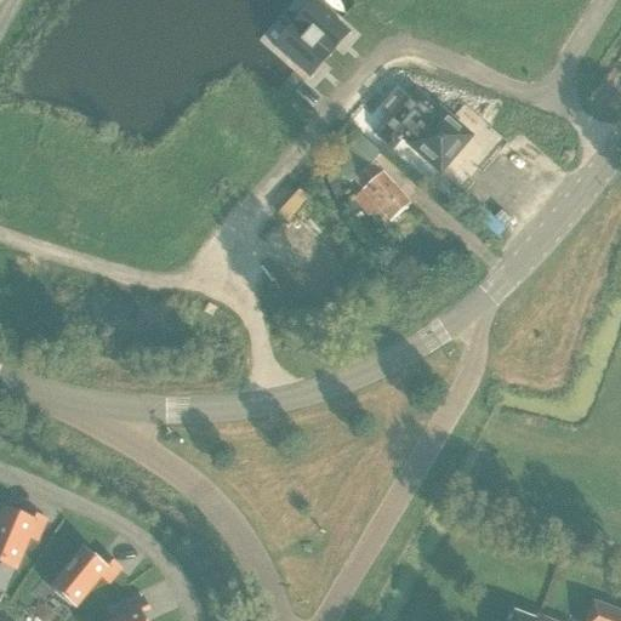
[(314,4),(295,26),(328,56),(348,33),(314,4)]
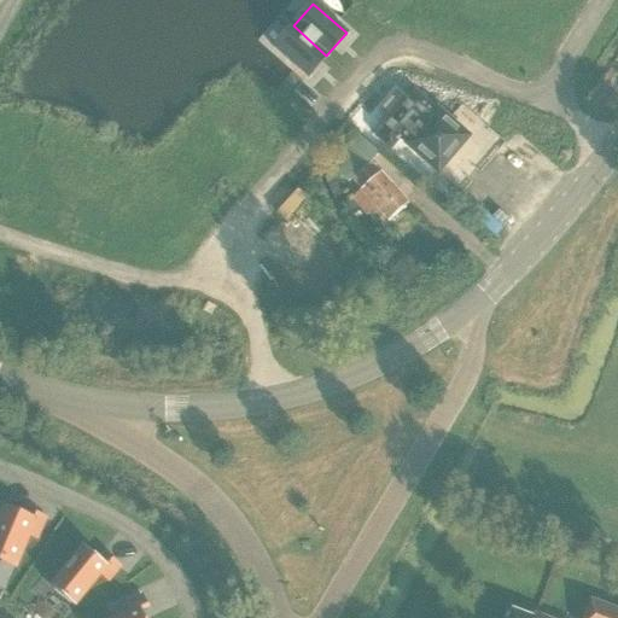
[(307,77),(326,56),(293,25),(273,48),(307,77)]
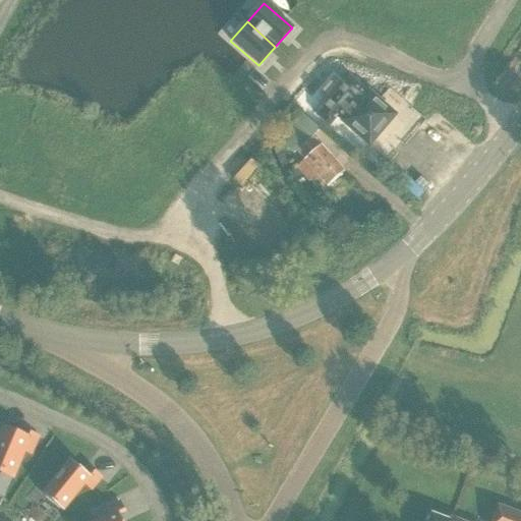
[(395,116),(351,78),(317,117),(329,127),(337,118),(368,146),(395,116)]
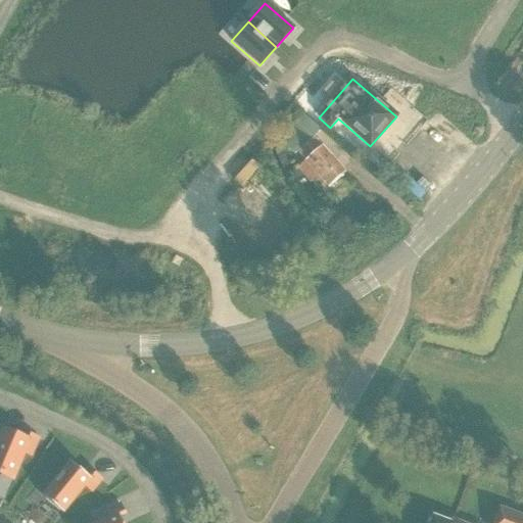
[(302,95),(294,104),(302,111),(311,101),(302,95)]
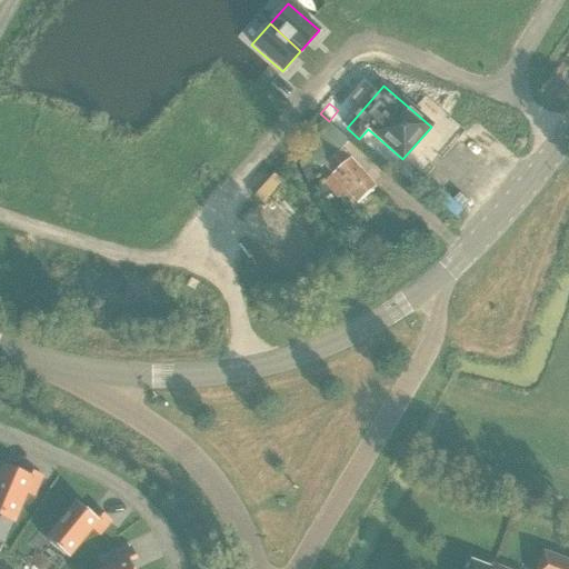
[(326,166),(358,203),(375,188),(350,160),(349,161),(340,151),(349,141),(330,125),(303,155),(321,170),(326,166)]
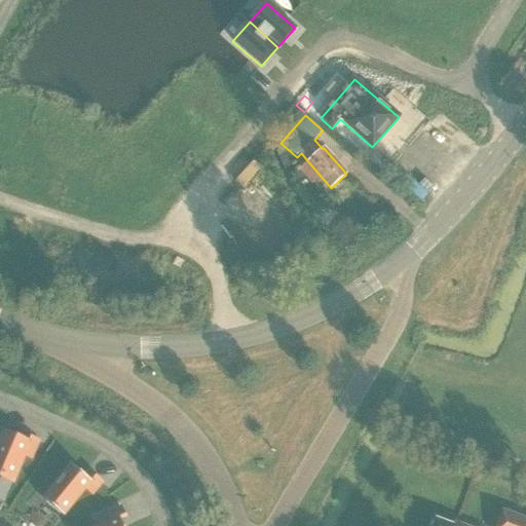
[(24,437),(1,428),(0,430),(0,472),(13,477),(24,450),(30,452),(36,436),(26,431),(24,437)]
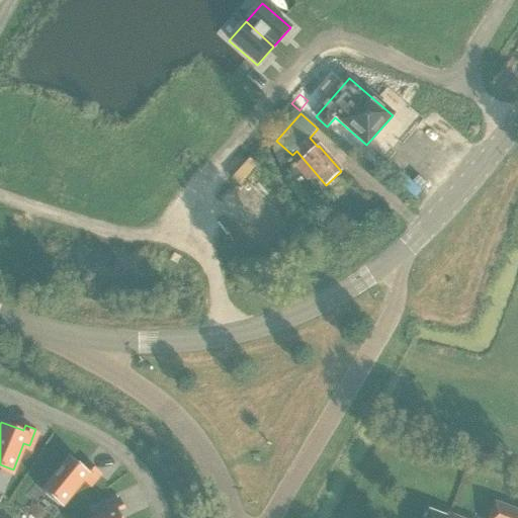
[(87,475),(70,458),(39,491),(62,509),(85,483),(90,488),(99,478),(91,470),(87,475)]
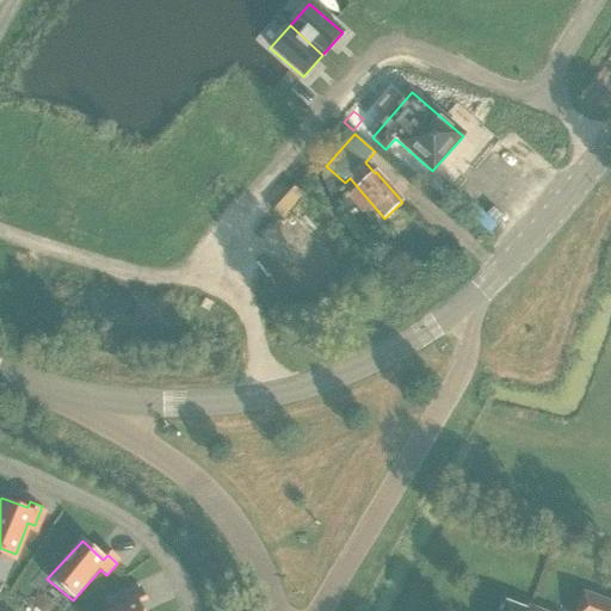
[(142,610),(140,604),(144,602),(140,590),(124,597),(128,604),(112,610),(142,610)]
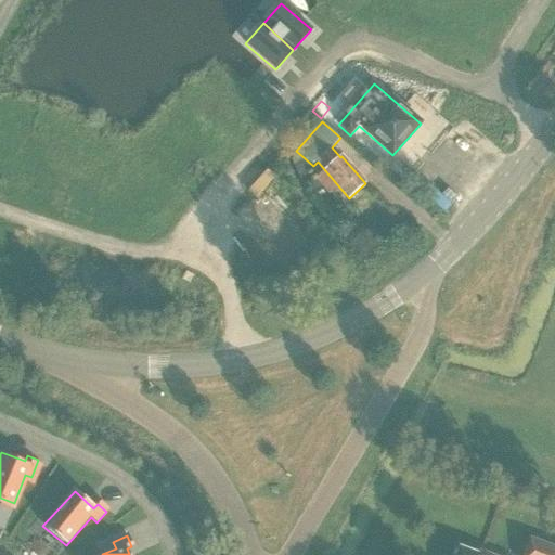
[(554,554),(554,547),(529,538),(521,554),(489,554),(479,551),(478,554),(460,546),(456,554),(554,554)]
